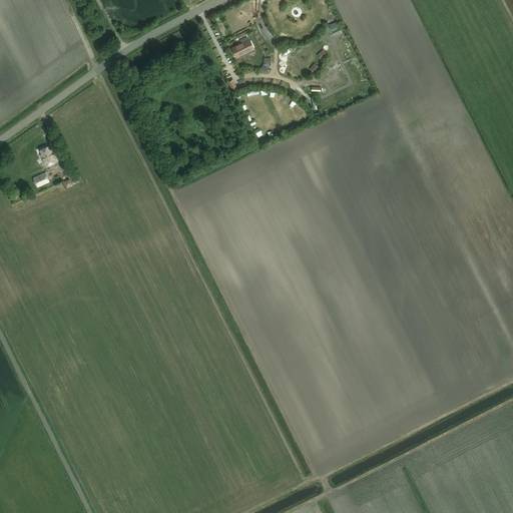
[(69,39),(75,37),(69,26),(64,29),(69,39)]
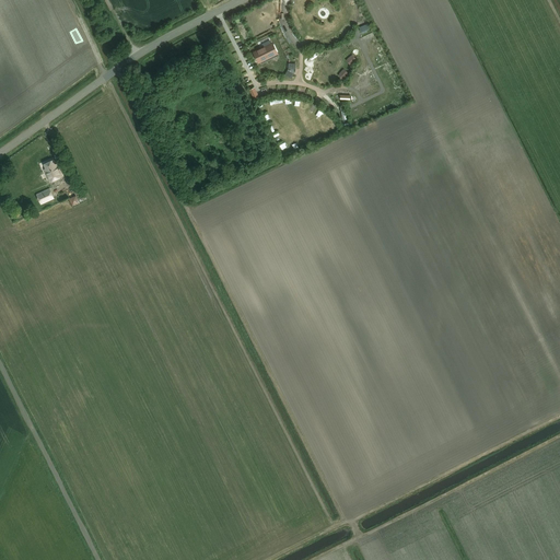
[(272,44),(255,51),(260,61),(277,54),(272,44)]
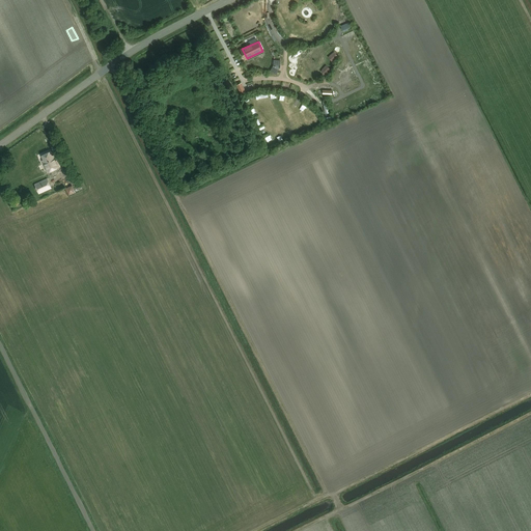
[(281,60),(274,60),(273,65),(273,66),(270,71),(276,75),(279,70),(280,65),(281,60)]
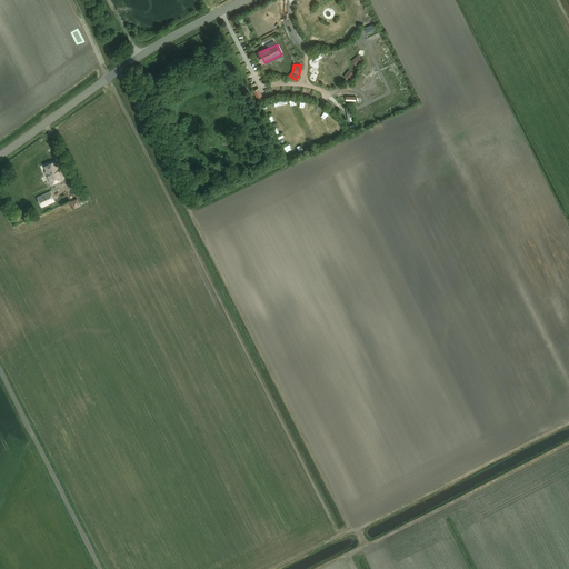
[(45,172),(51,185),(63,179),(58,166),(56,167),(53,162),(45,167),(47,171),(45,172)]
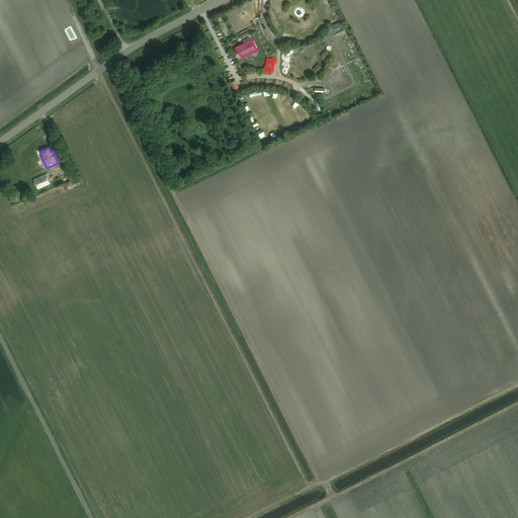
[(37,189),(50,183),(46,174),(33,180),(37,189)]
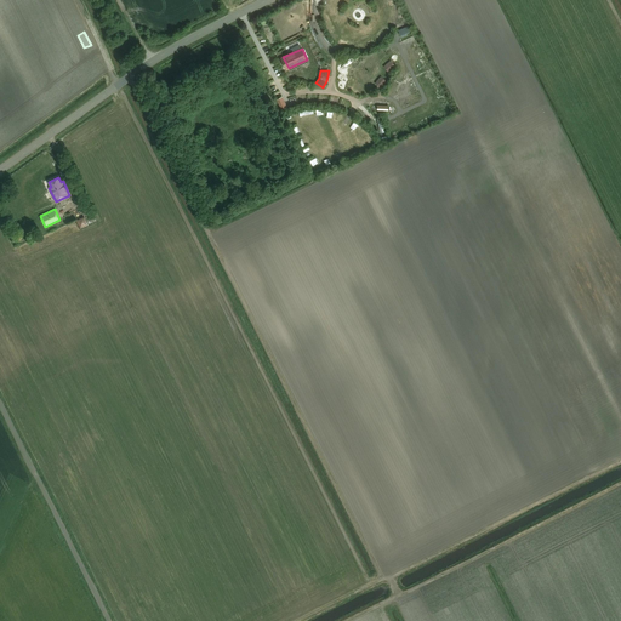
[(81,228),(90,224),(86,216),(78,220),(81,228)]
